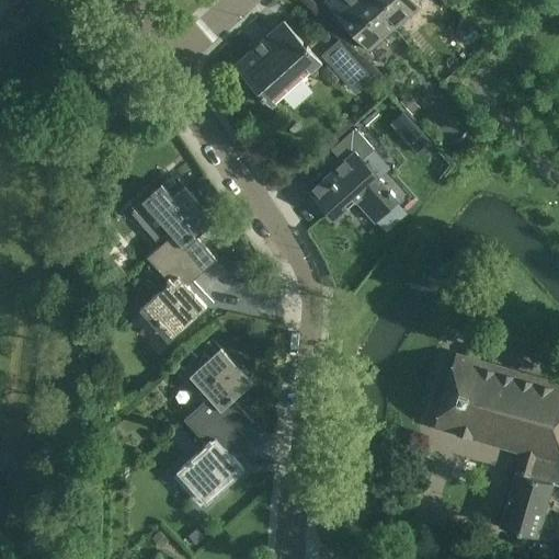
[(363,0),(327,0),(323,3),(367,53),(391,32),(363,0)]
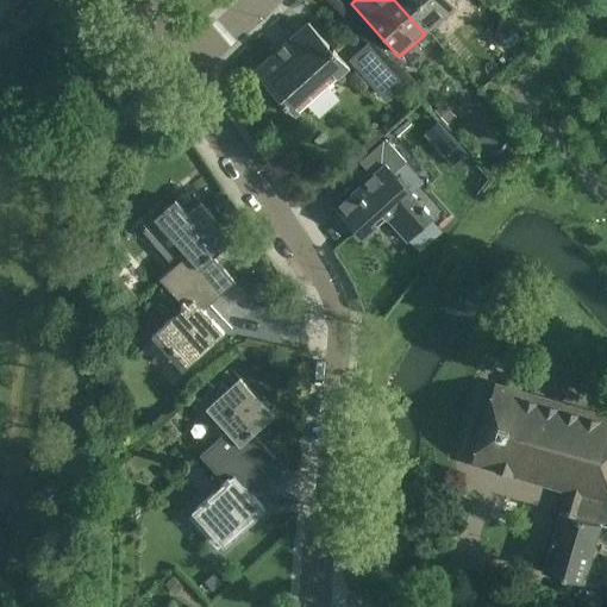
[(443,0),(394,0),(425,35),(452,10),(443,0)]
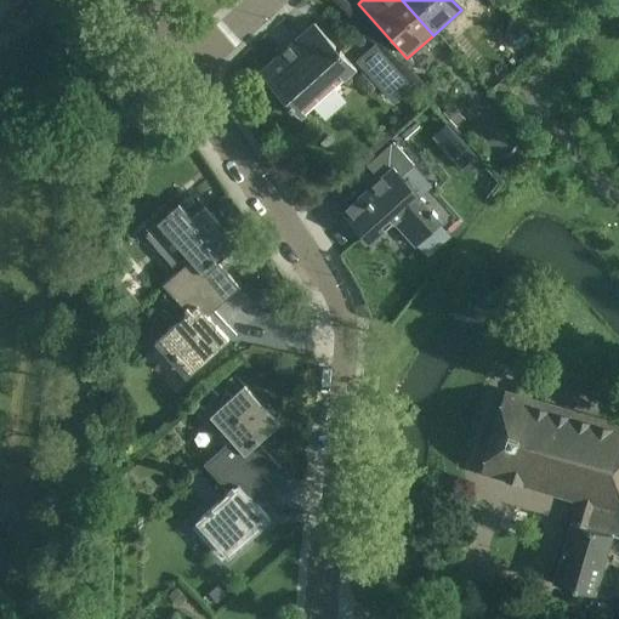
[(312,26),(259,73),(288,107),(287,108),(290,113),(291,112),(299,119),(353,72),(312,26)]
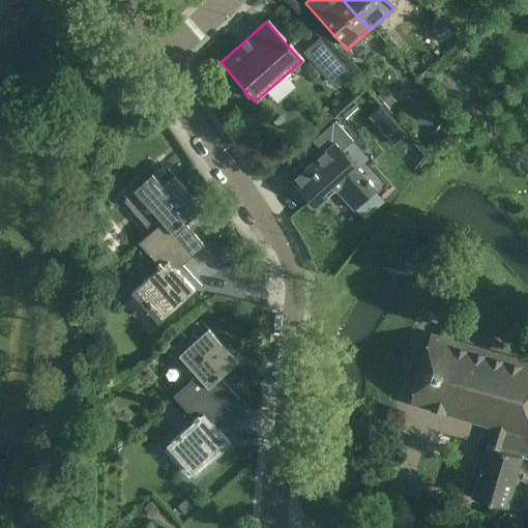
[(349,75),(318,39),(301,54),(333,89),(349,75)]
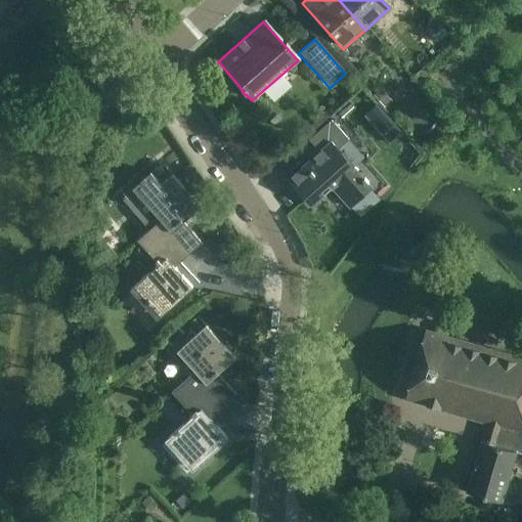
[(389,102),(379,91),(372,97),(383,109),(389,102)]
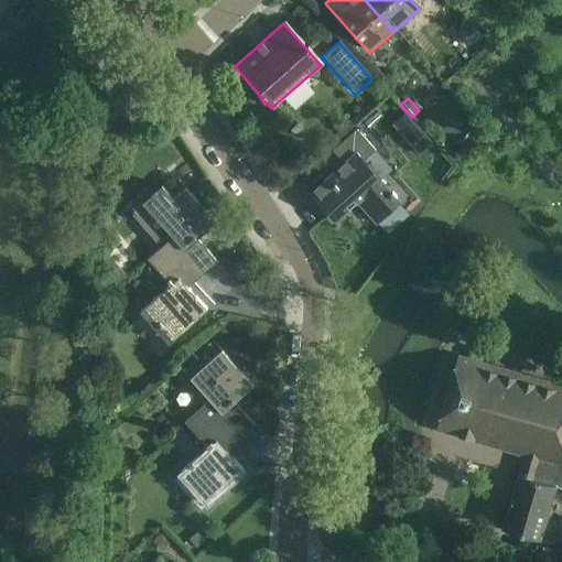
[(404,116),(390,127),(418,159),(432,147),(404,116)]
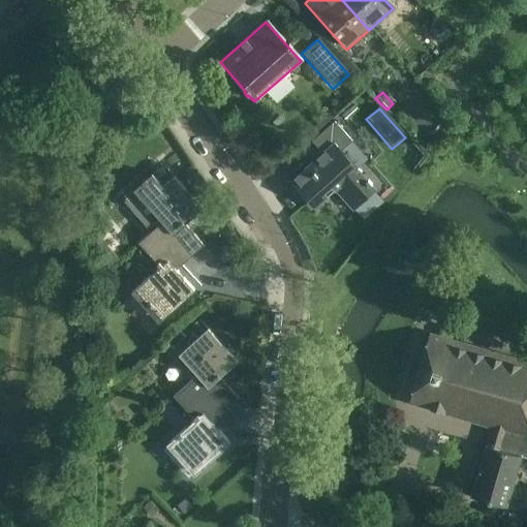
[(310,144),(320,155),(289,183),(297,191),(291,196),(298,204),(304,198),(313,210),(334,192),(351,212),(373,192),(369,187),(370,186),(366,182),(365,183),(355,173),(357,172),(340,152),(349,143),(333,124),(310,144)]
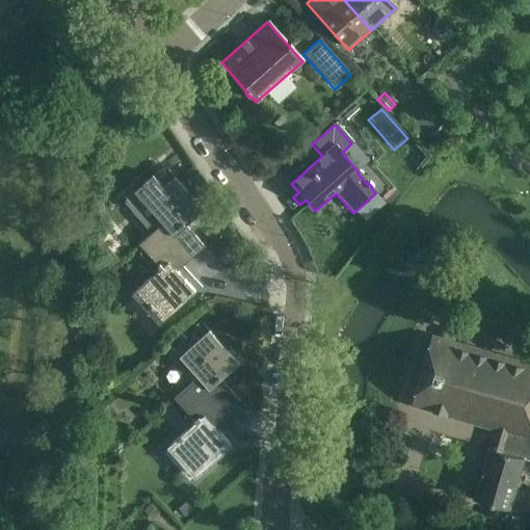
[(133,192),(161,224),(191,258),(204,247),(185,227),(203,211),(173,178),(162,188),(151,176),(133,192)]
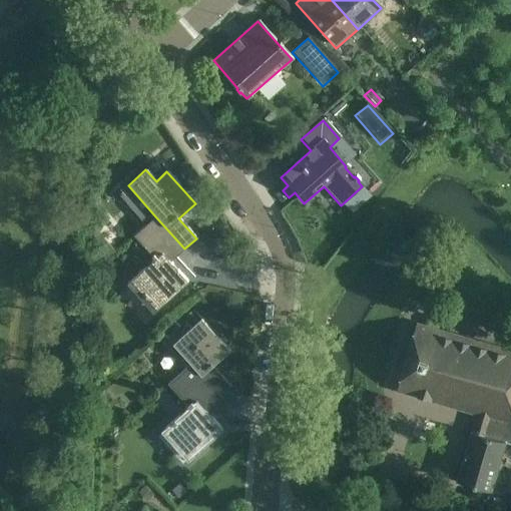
[(155,216),(133,236),(153,260),(130,281),(156,311),(187,283),(169,263),(184,248),(155,216)]
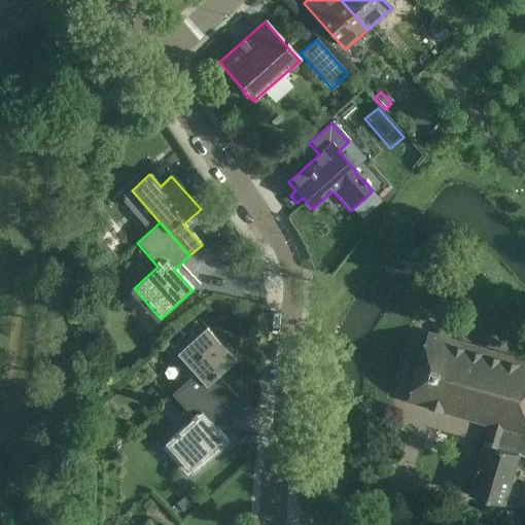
[(176,354),(195,375),(224,408),(237,397),(218,377),(236,361),(206,328),(176,354)]
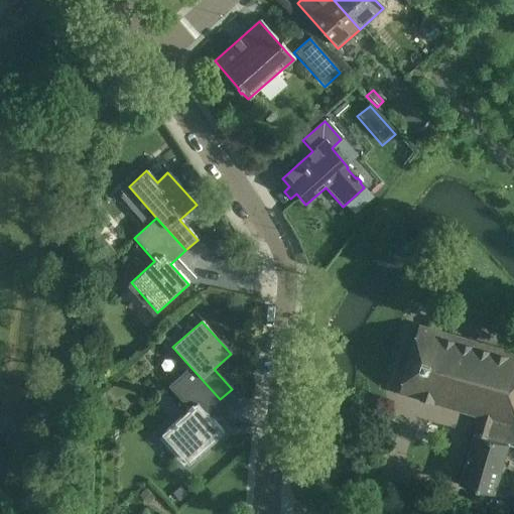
[(513,356),(422,330),(417,329),(397,396),(478,420),(473,437),(506,447),(513,450),(513,356)]
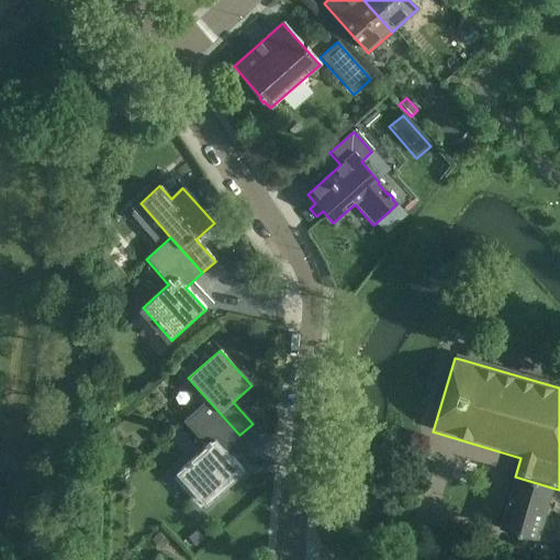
[(205,448),(180,471),(209,503),(243,472),(223,450),(239,435),(208,400),(182,422),(205,448)]
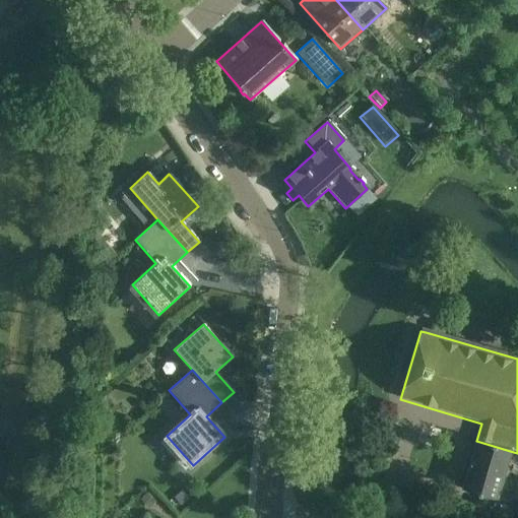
[(476,441),(462,491),(496,501),(510,451),(476,441)]
